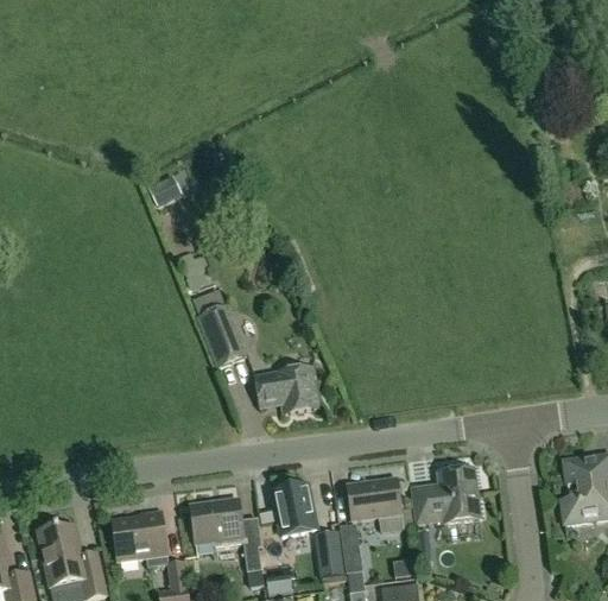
[(156,203),(169,196),(159,179),(147,185),(156,203)]
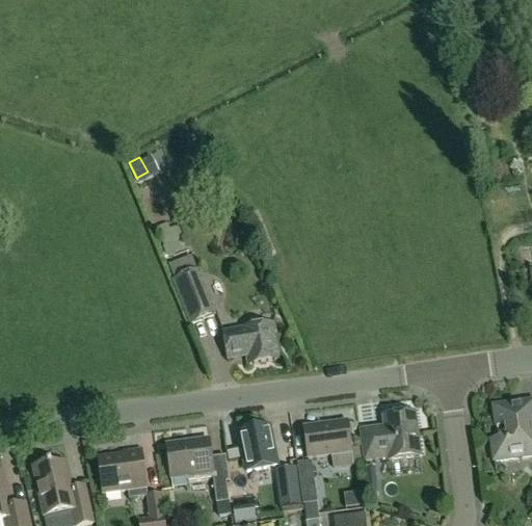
[(155,224),(163,241),(161,241),(165,251),(181,244),(177,235),(184,232),(179,220),(169,225),(166,218),(155,224)]
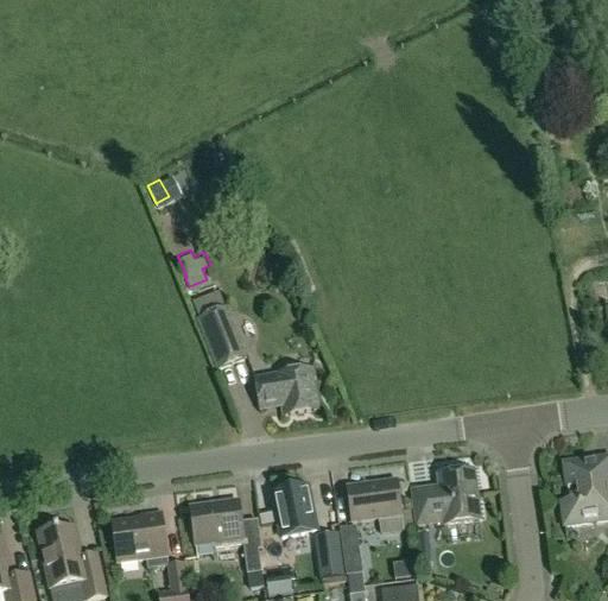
[(248,354),(228,303),(225,304),(219,288),(191,298),(197,315),(196,316),(216,367),(248,354)]
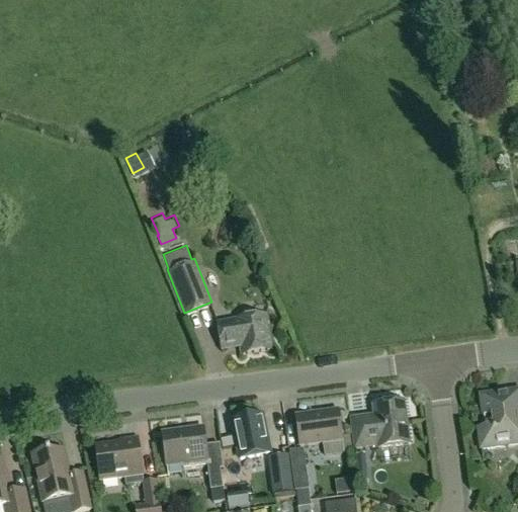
[(271,345),(265,311),(235,317),(218,320),(221,342),(239,339),(241,351),(271,345)]
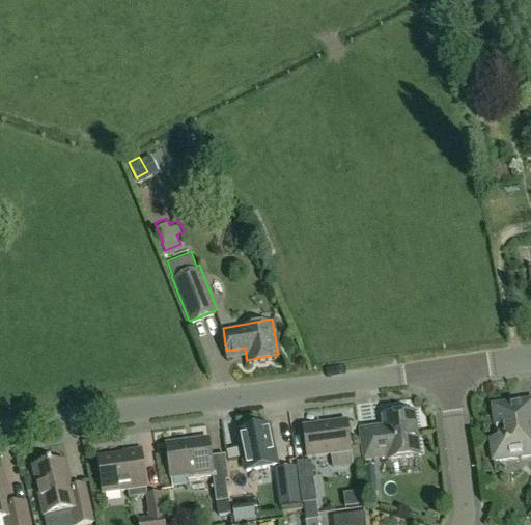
[(493,456),(530,450),(530,396),(493,402),(497,435),(491,436),(493,456)]
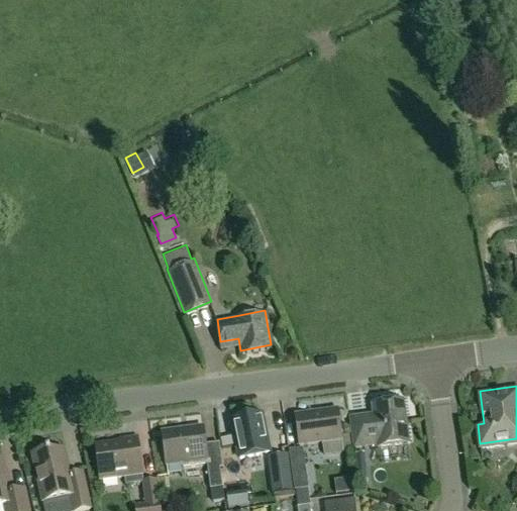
[(378,442),(408,438),(402,398),(373,402),(374,412),(351,415),(354,442),(378,439),(378,442)]
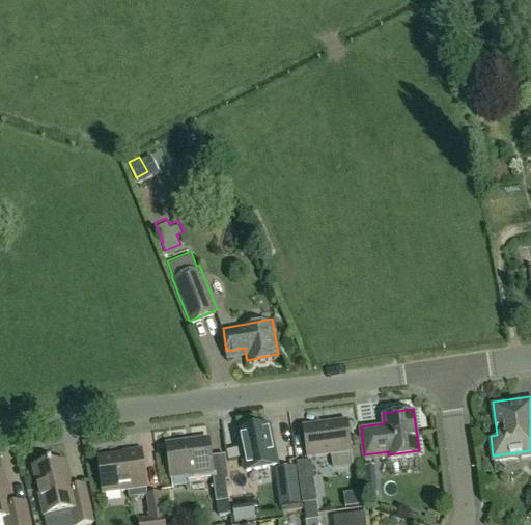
[(346,417),(303,423),(307,452),(351,447),(346,417)]
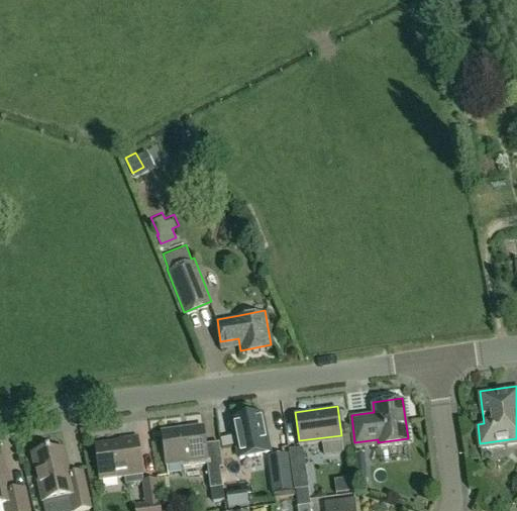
[(252,412),(232,417),(238,447),(246,446),(248,453),(269,448),(263,417),(253,419),(252,412)]
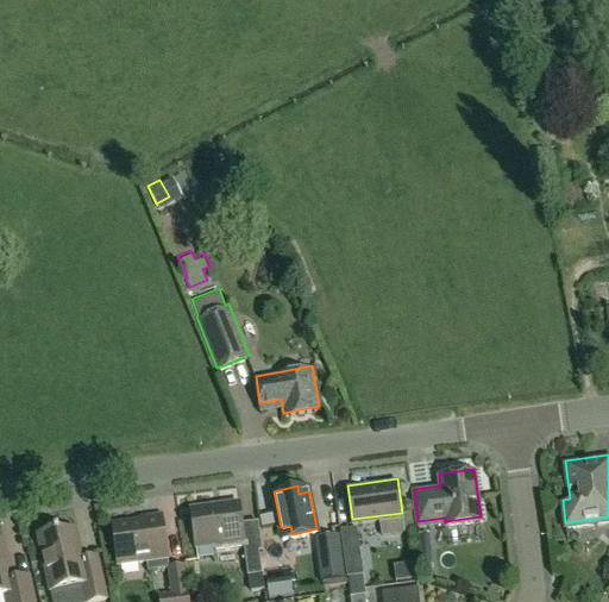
[(244,543),(238,500),(192,506),(196,541),(212,540),(212,544),(217,546),(244,543)]
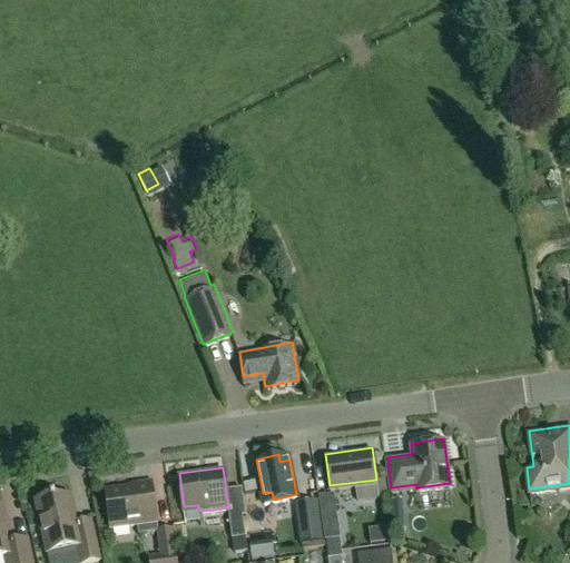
[(244,490),(261,485),(259,476),(242,480),(244,490)]
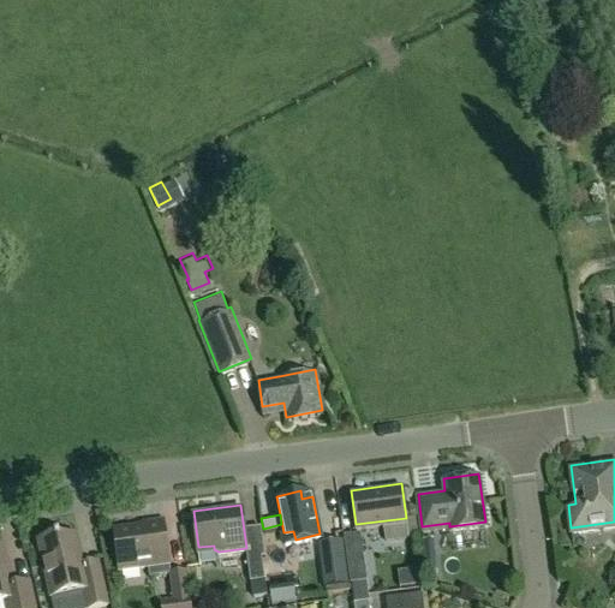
[(142,520),(113,525),(119,567),(148,562),(149,572),(168,570),(172,595),(160,596),(160,607),(191,607),(187,566),(169,567),(162,516),(142,518),(142,520)]
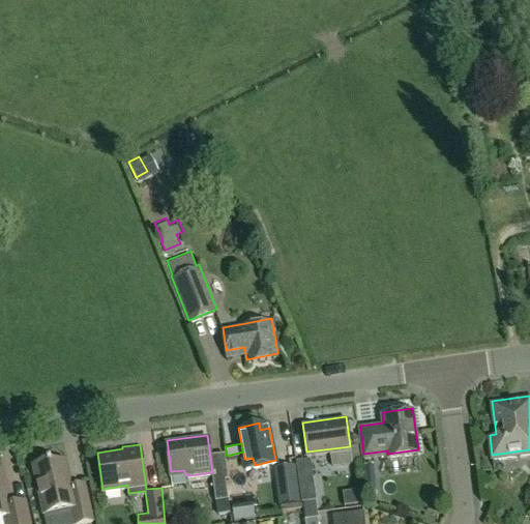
[(316,501),(310,456),(296,457),(302,502),(316,501)]
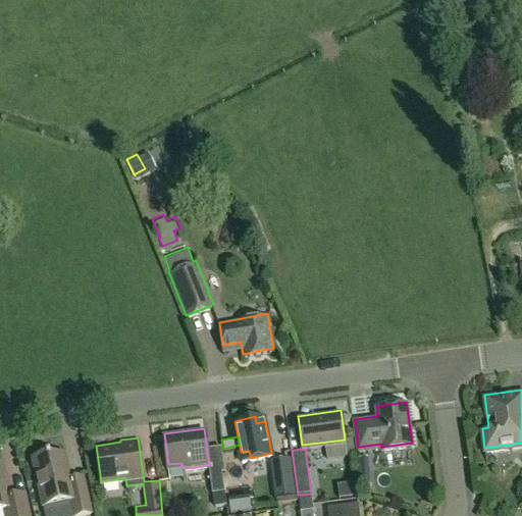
[(49,452),(32,456),(43,503),(70,497),(74,513),(91,509),(83,473),(70,476),(64,451),(50,454),(49,452)]
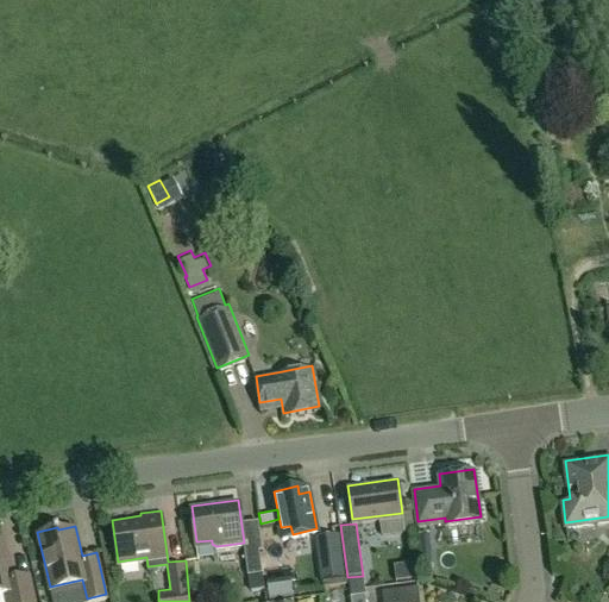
[(419,531),(422,556),(432,555),(429,530),(419,531)]
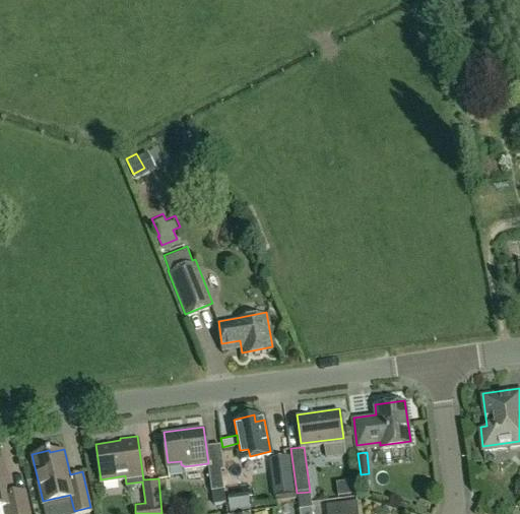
[(296,494),(288,454),(268,456),(272,498),(296,494)]
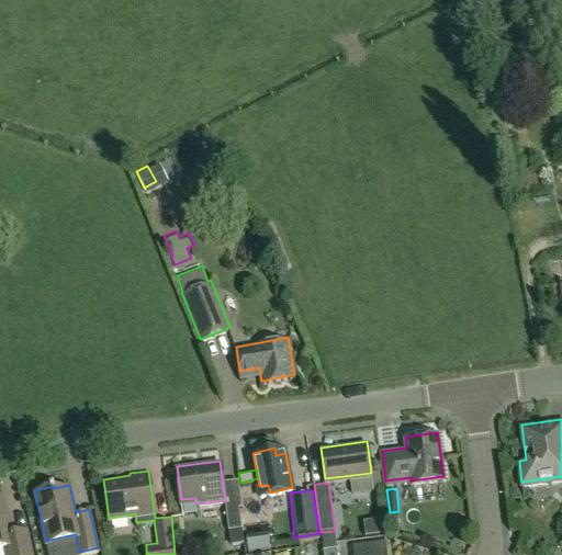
[(3,495),(0,495),(0,544),(3,544),(6,554),(32,554),(26,528),(12,531),(3,495)]
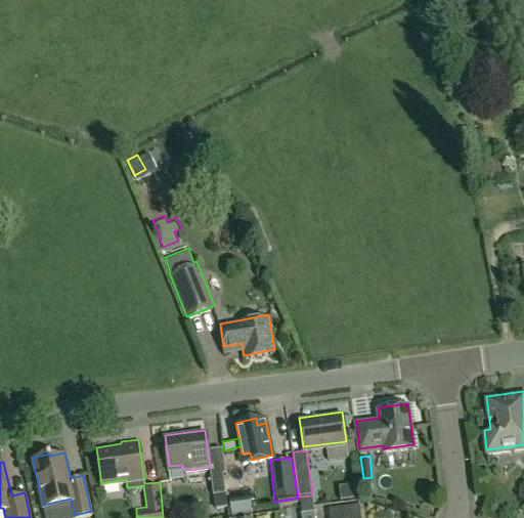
[(222,470),(211,472),(214,505),(225,504),(222,470)]
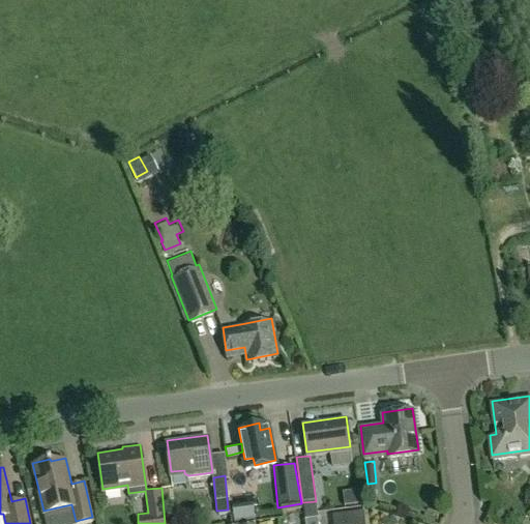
[(363,490),(342,493),(344,506),(364,503),(363,490)]
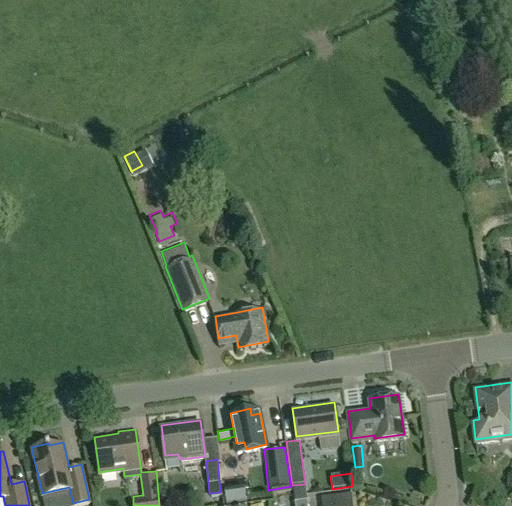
[(305,484),(292,485),(294,498),(306,496),(305,484)]
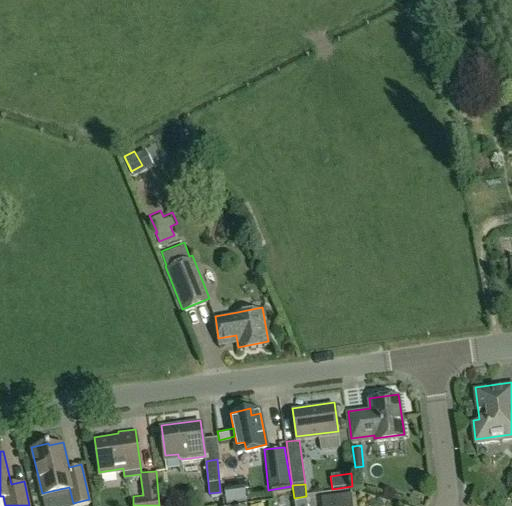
[(307,494),(308,505),(352,505),(350,489),(320,492),(307,494)]
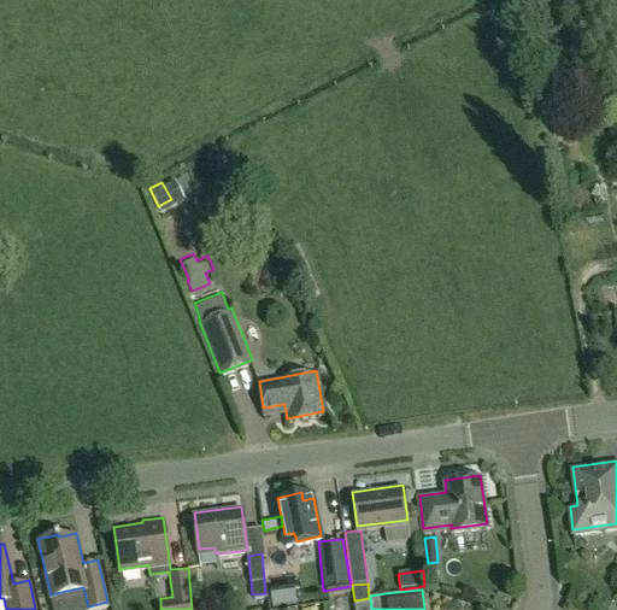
[(492,603),(505,606),(507,597),(495,593),(492,603)]
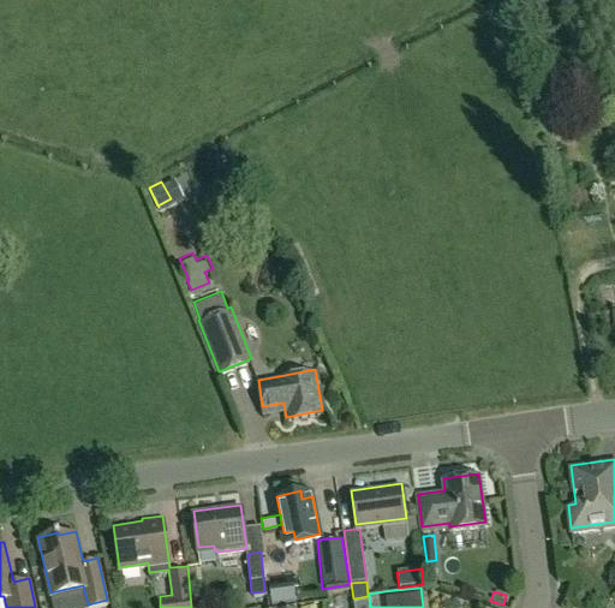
[(353,598),(354,607),(369,607),(368,596),(353,598)]
